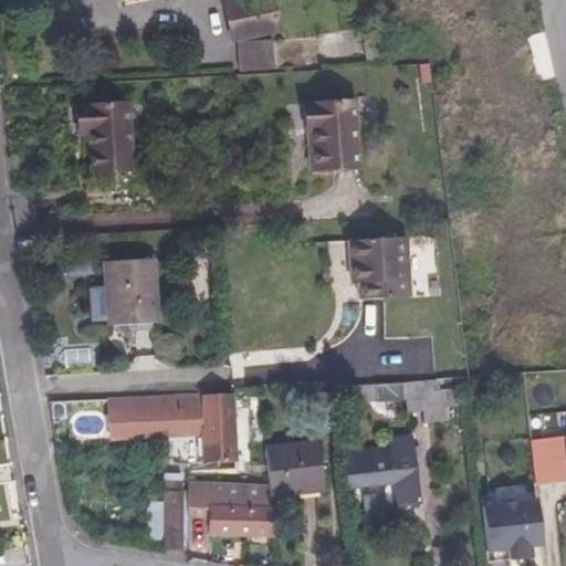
[(280,30),(271,0),(233,0),(221,3),(230,43),(237,41),(280,30)]
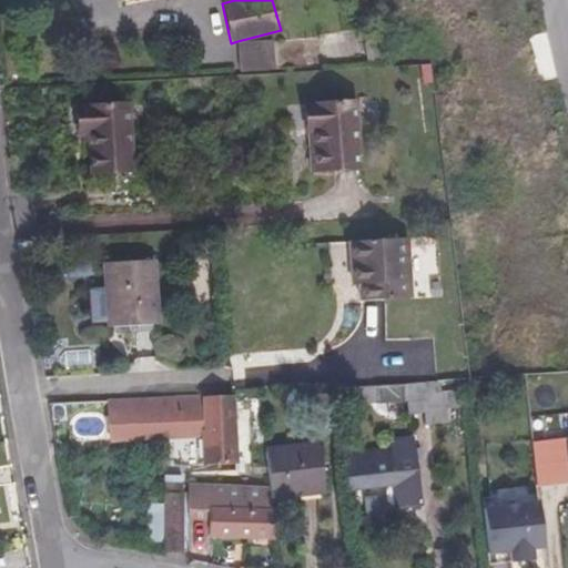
[(272,38),(237,46),(244,71),(277,64),(272,38)]
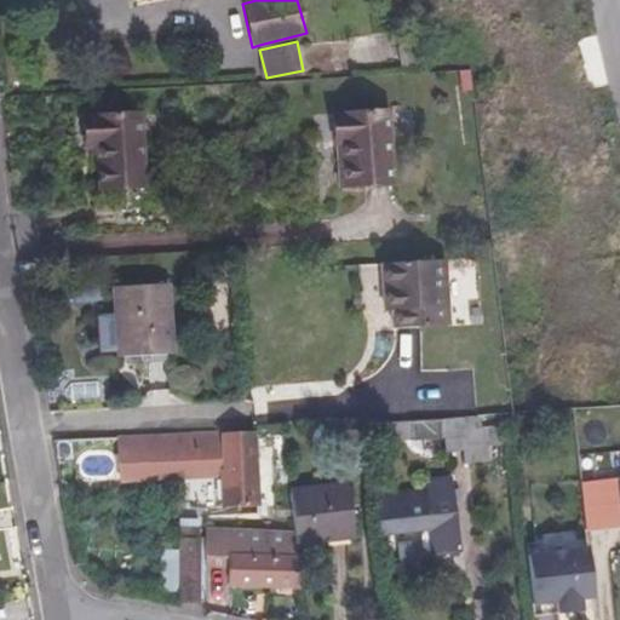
[(425,73),(423,57),(409,58),(411,74),(425,73)]
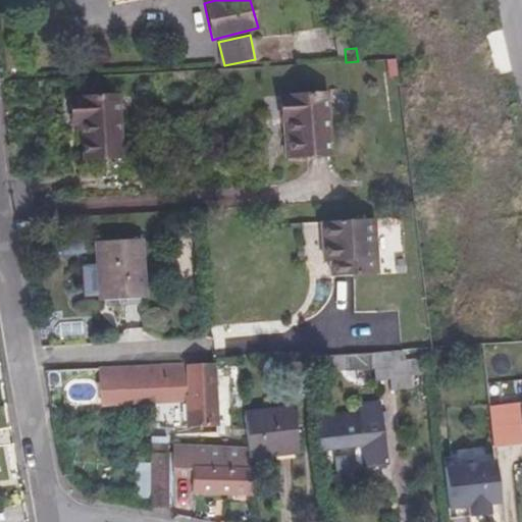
[(83,96),(84,121),(94,123),(94,134),(96,158),(133,156),(127,91),(83,96)]
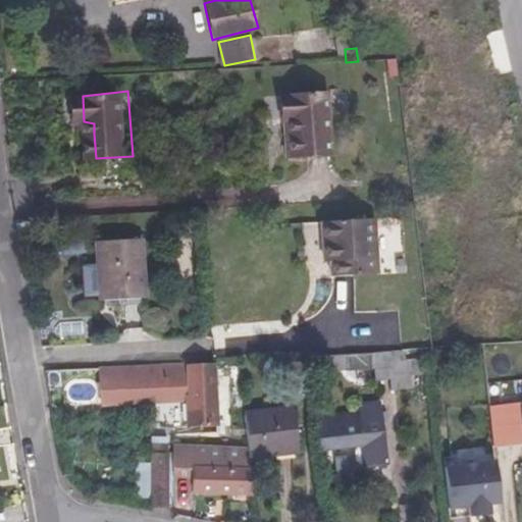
[(323,94),(275,96),(277,120),(285,120),(285,138),(281,138),(282,157),(326,155),(323,94)]
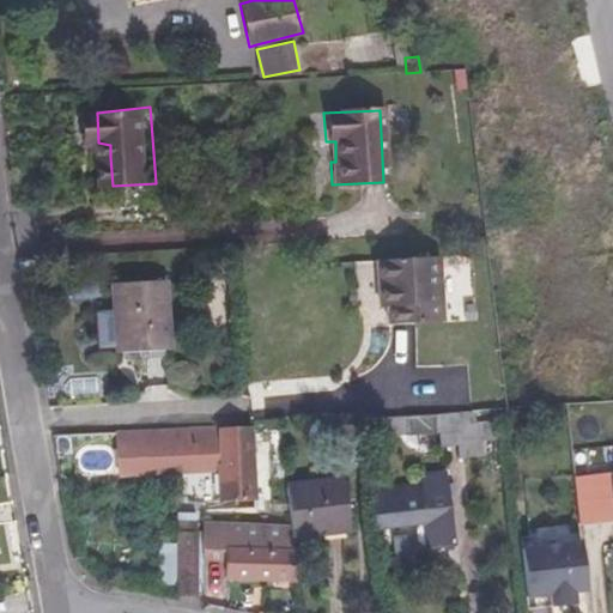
[(110,145),(98,143),(99,156),(110,157),(110,145)]
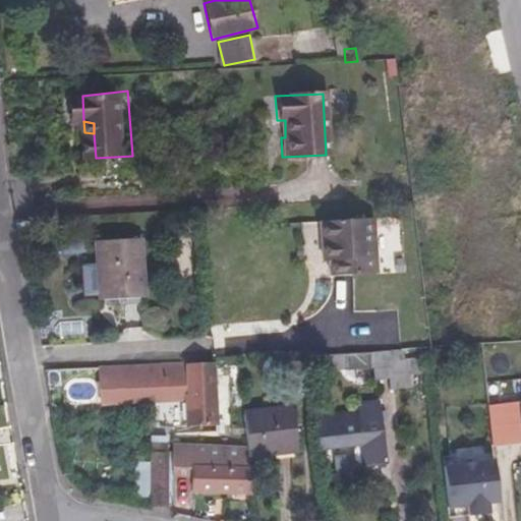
[(354,222),(358,277),(380,276),(377,221),(354,222)]
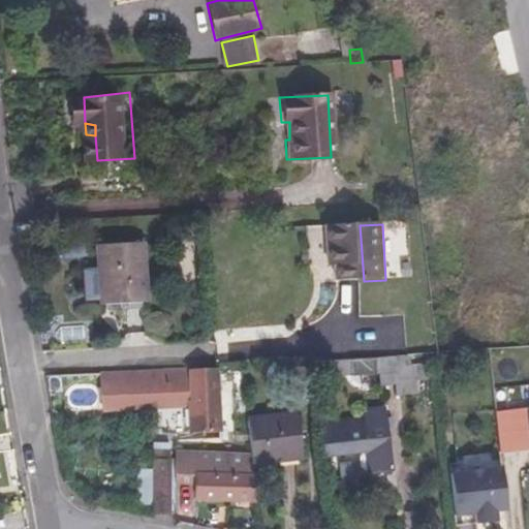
[(337,282),(364,281),(360,225),(329,227),(331,269),(336,269),(337,282)]
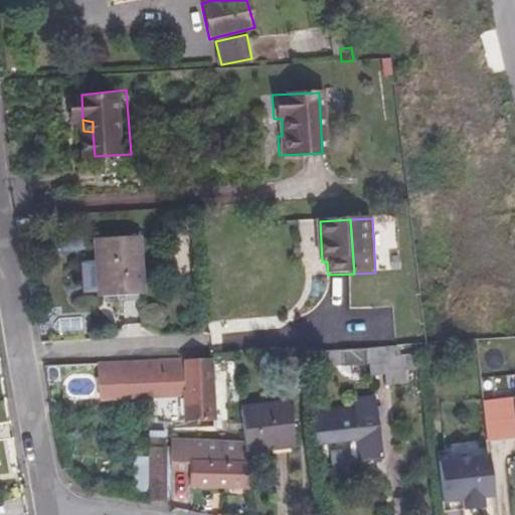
[(136,236),(93,238),(95,296),(138,294),(136,236)]
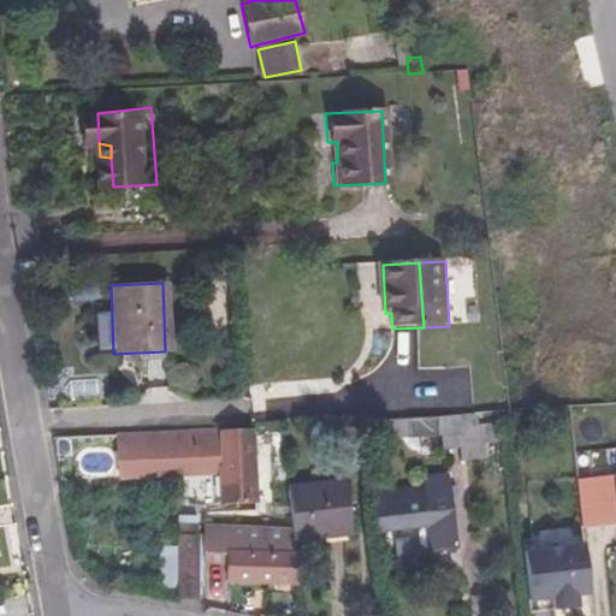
[(449,448),(466,448),(465,419),(410,421),(410,438),(448,436),(449,448)]
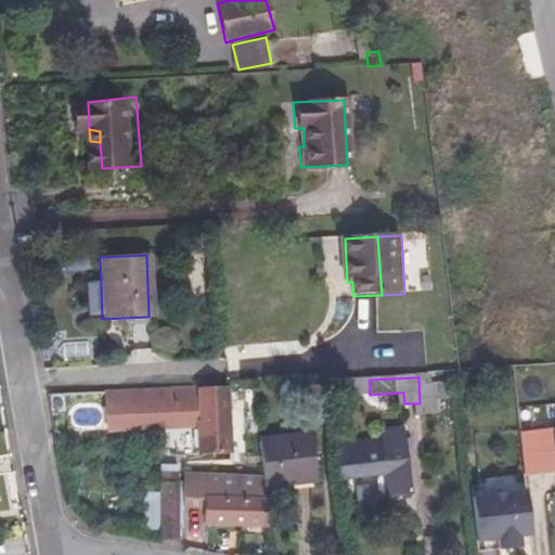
[(228,383),(107,390),(110,430),(196,425),(197,452),(232,450),(228,383)]
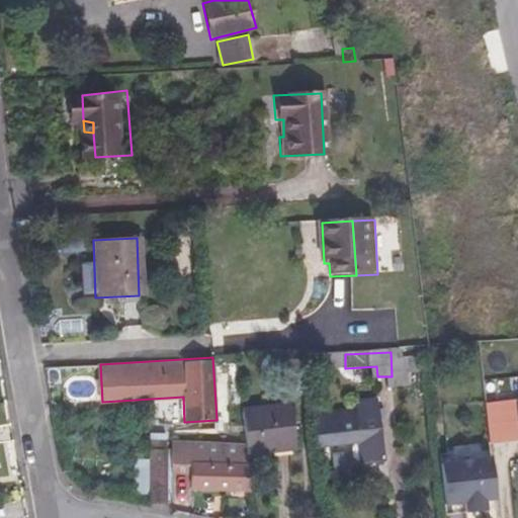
[(366,462),(385,461),(379,401),(360,403),(360,409),(319,412),(322,443),(363,439),(366,462)]
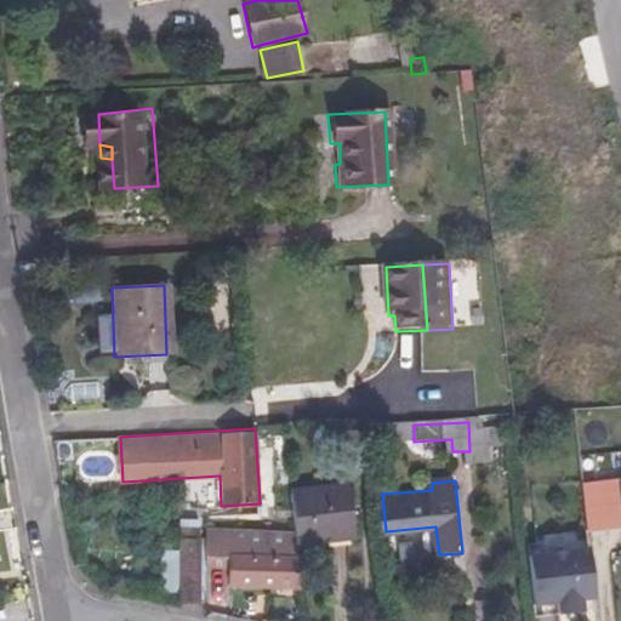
[(352,484),(291,491),(296,530),(298,542),(300,542),(357,536),(352,484)]
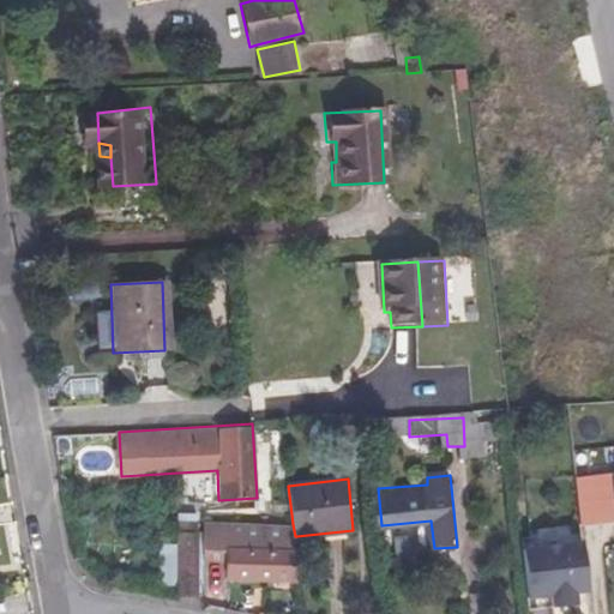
[(179,594),(199,594),(202,523),(180,522),(179,594)]
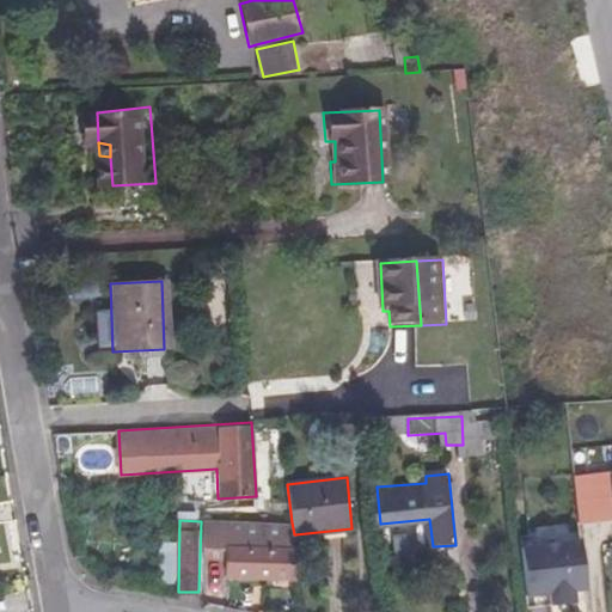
[(204,533),(203,570),(228,571),(230,577),(297,579),(295,550),(294,534),(204,533)]
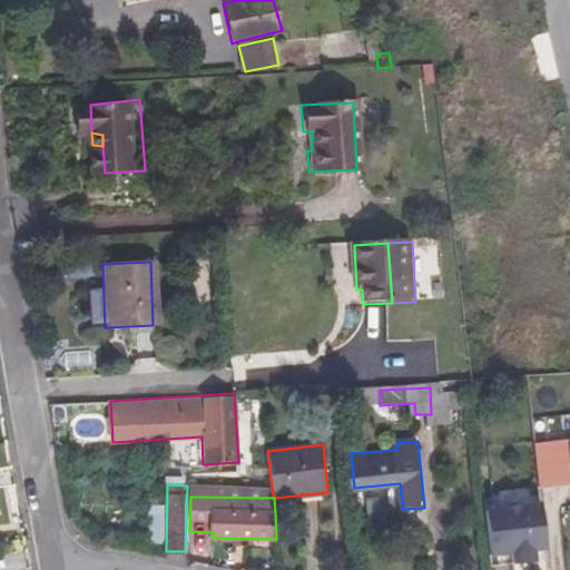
[(489,520),(493,566),(513,564),(513,569),(536,569),(536,561),(548,560),(543,514),(489,520)]
